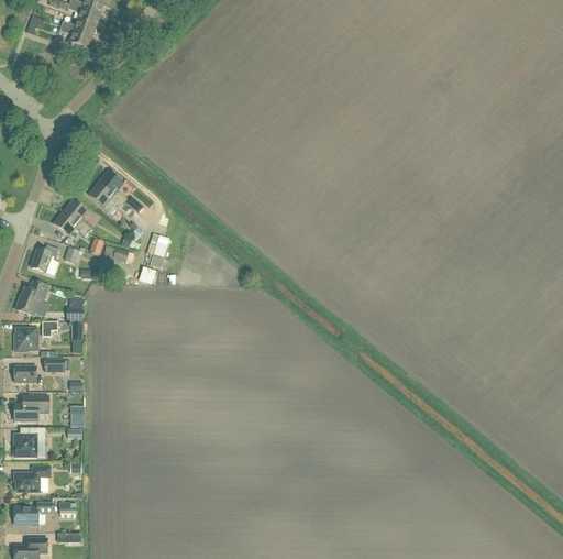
[(100,13),(105,2),(99,0),(85,0),(84,2),(77,0),(70,0),(69,2),(100,13)]
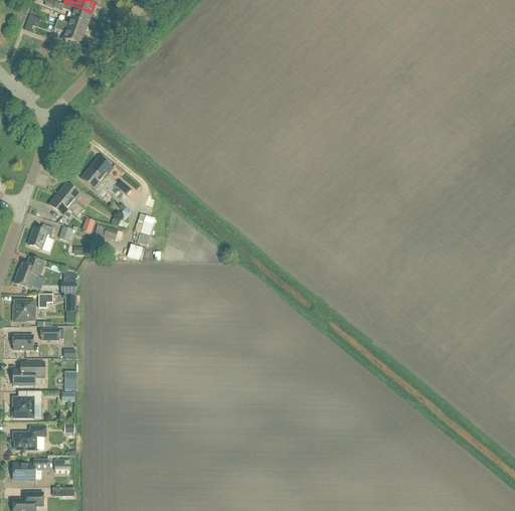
[(88,22),(92,12),(63,2),(62,7),(73,11),(71,17),(88,22)]
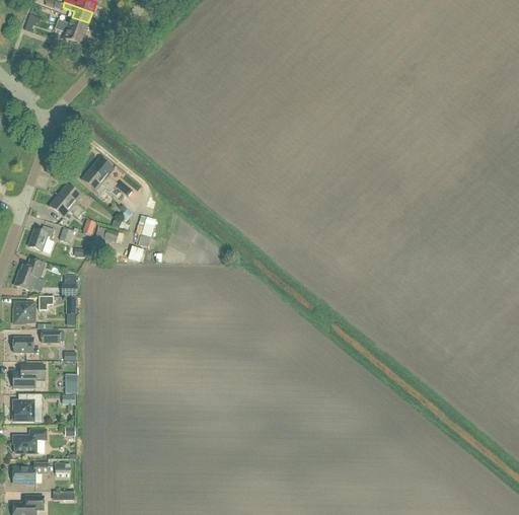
[(85,33),(88,22),(72,17),(70,22),(59,18),(57,22),(85,33)]
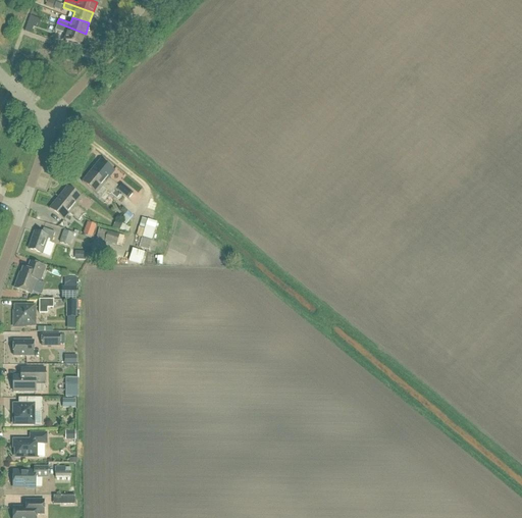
[(28,21),(24,29),(31,31),(34,23),(28,21)]
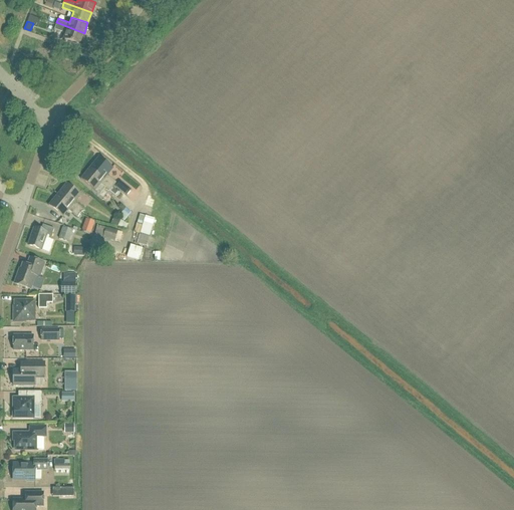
[(80,43),(84,33),(56,22),(54,27),(66,31),(63,37),(80,43)]
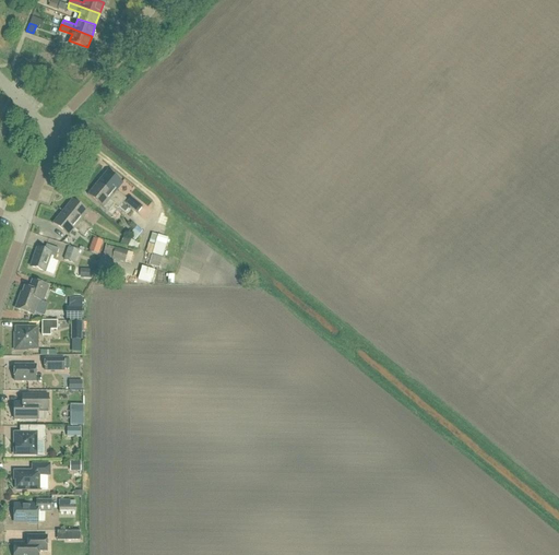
[(127,196),(126,196),(121,192),(117,189),(123,180),(108,168),(97,180),(122,201),(123,200),(127,196)]
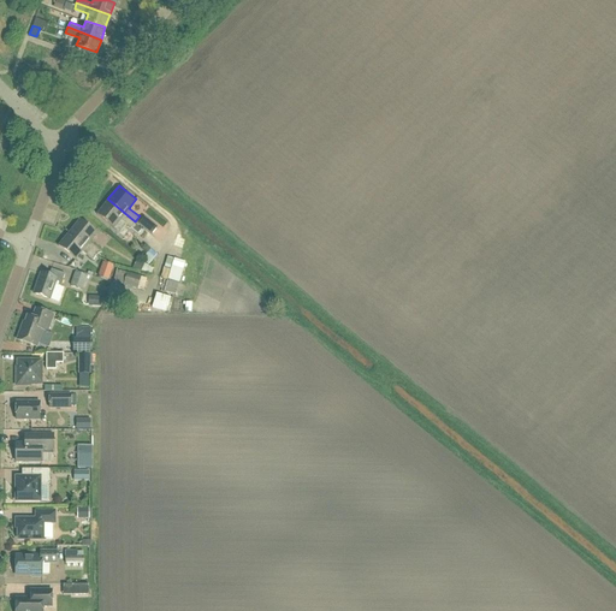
[(135,221),(107,199),(96,212),(113,225),(120,217),(126,221),(137,231),(141,226),(135,221)]
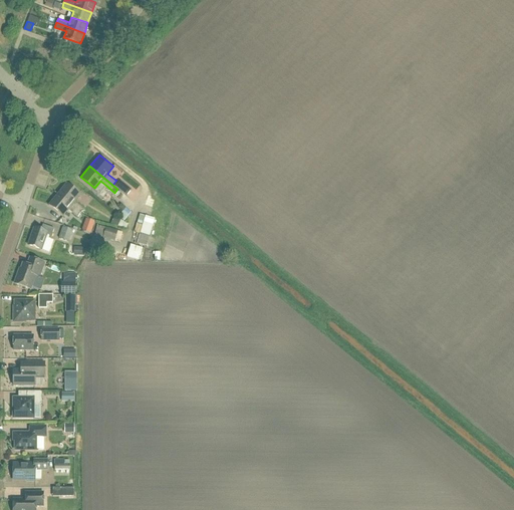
[(131,188),(120,179),(115,185),(126,194),(131,188)]
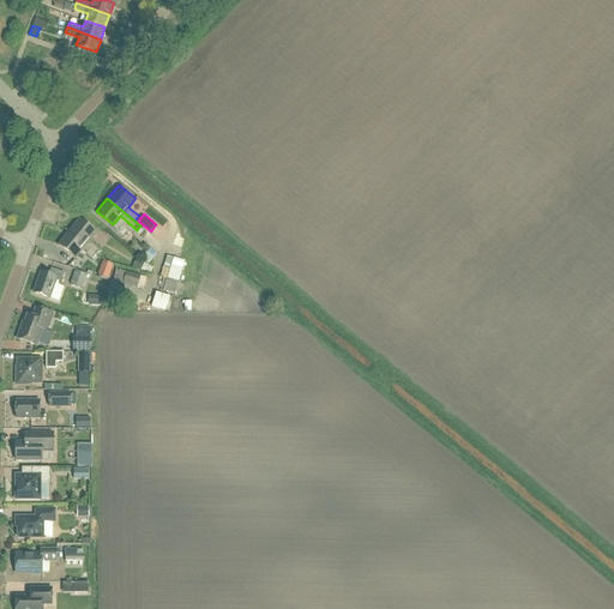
[(68,229),(96,252),(100,247),(95,242),(90,239),(96,229),(79,216),(68,229)]
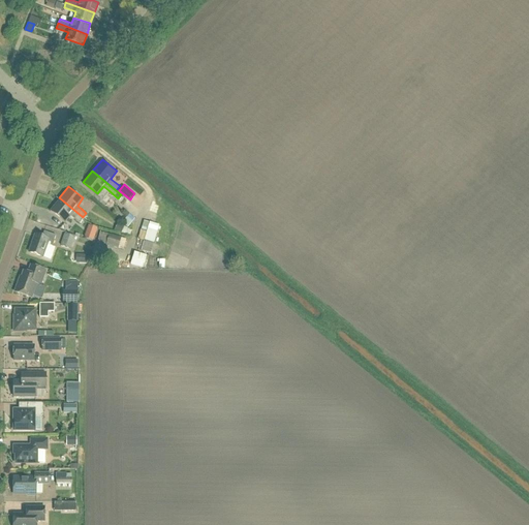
[(80,221),(83,217),(59,197),(50,209),(64,221),(70,213),(75,217),(74,217),(80,221)]
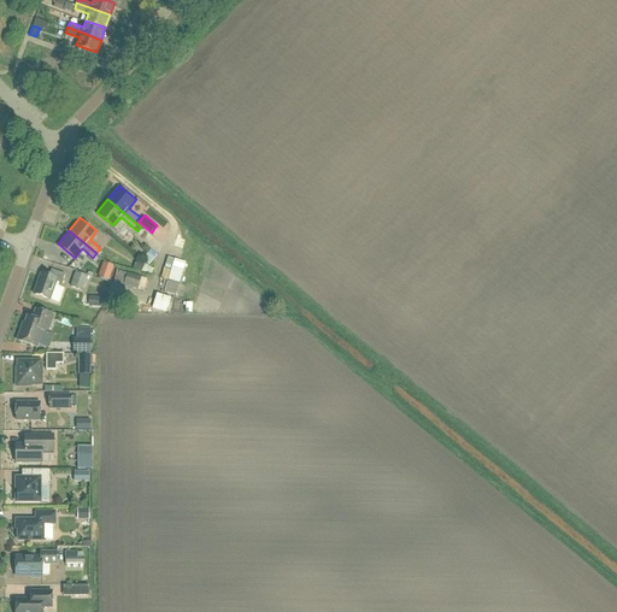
[(142,257),(148,262),(158,252),(151,246),(142,257)]
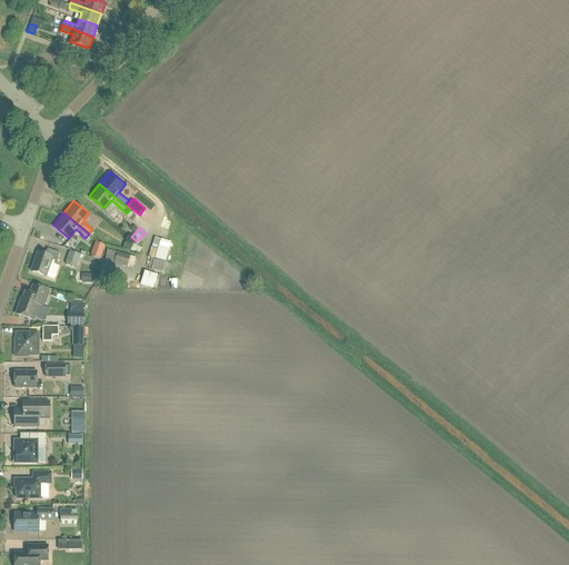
[(171,239),(160,236),(151,267),(162,270),(171,239)]
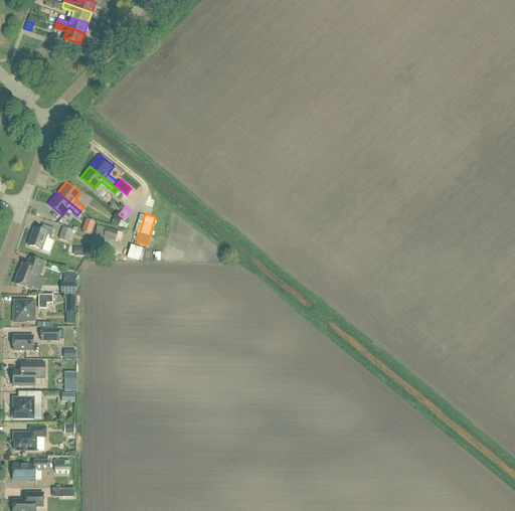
[(87,217),(84,225),(92,227),(95,220),(87,217)]
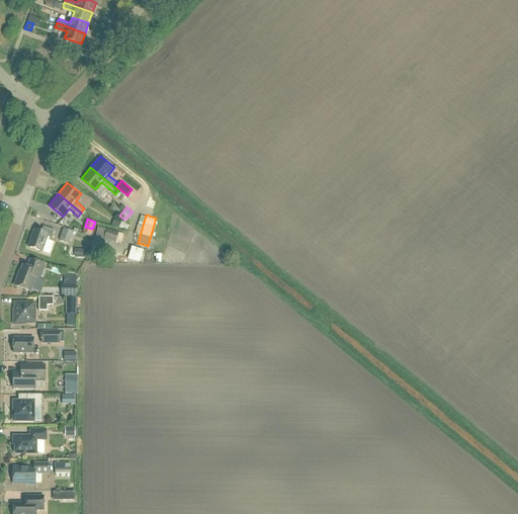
[(44,224),(41,230),(34,228),(28,245),(50,252),(54,240),(51,239),(55,228),(44,224)]
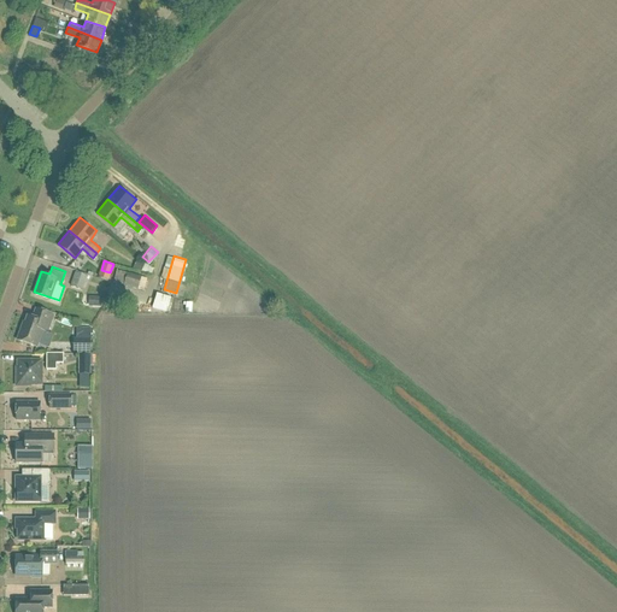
[(82,287),(87,274),(75,269),(70,283),(82,287)]
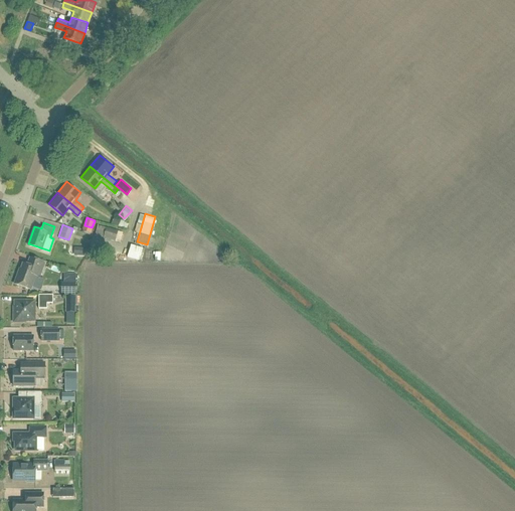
[(116,239),(119,228),(107,225),(104,236),(116,239)]
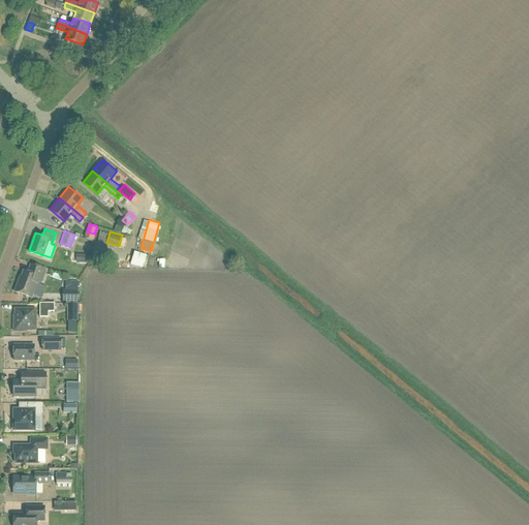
[(128,261),(142,266),(146,253),(132,248),(128,261)]
